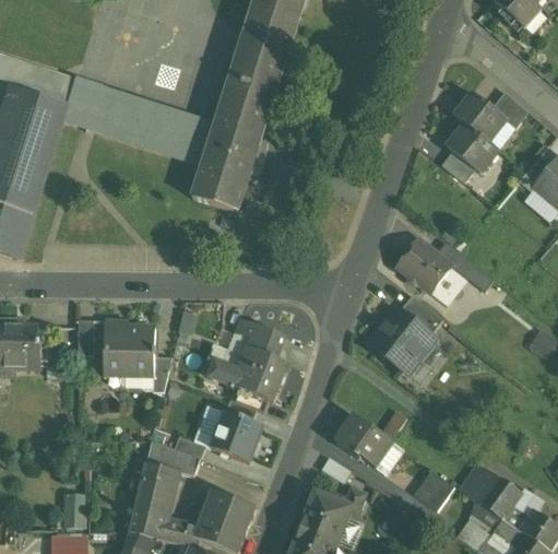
[(203,163),(192,198),(236,212),(303,0),(254,0),(216,121),(203,163)]
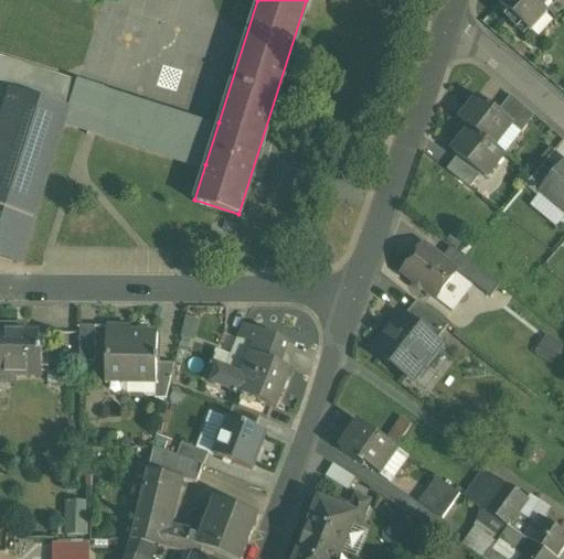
[(499,0),(529,28),(546,8),(542,4),(546,0),(499,0)]
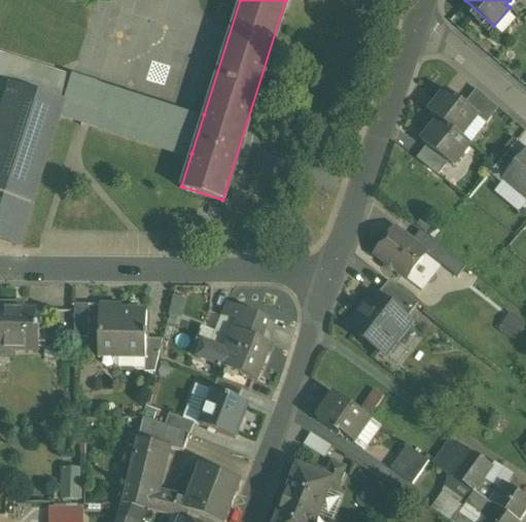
[(65,81),(0,60),(0,192),(28,201),(56,110),(65,81)]
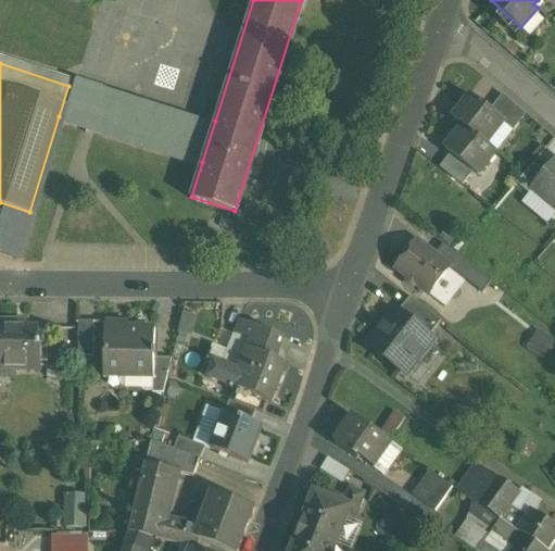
[(215,121),(72,75),(68,86),(59,116),(105,132),(112,111),(164,128),(158,148),(202,162),(215,121)]
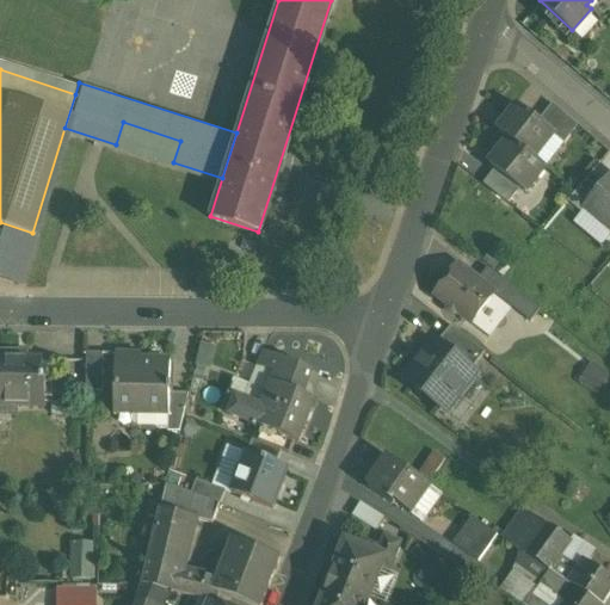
[(519,102),(499,127),(510,136),(535,155),(553,131),(555,129),(538,117),(519,102)]
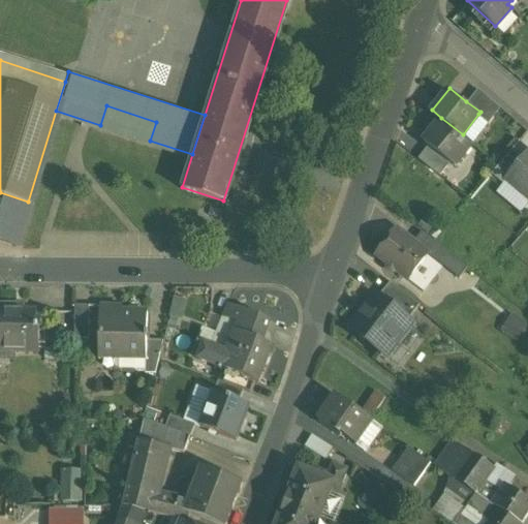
[(500,106),(477,88),(466,101),(480,112),(478,114),(489,121),(500,106)]
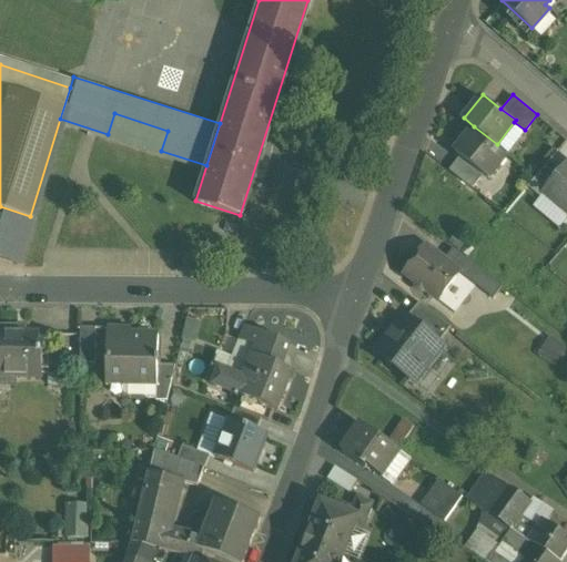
[(168,131),(114,113),(108,134),(161,151),(168,131)]
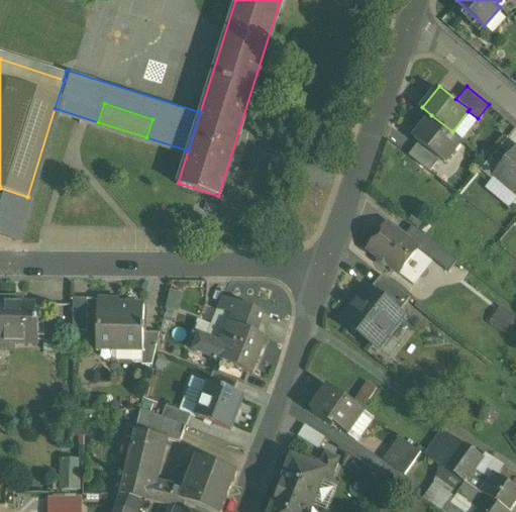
[(452,131),(431,115),(415,136),(419,140),(439,156),(445,161),(461,138),(452,131)]
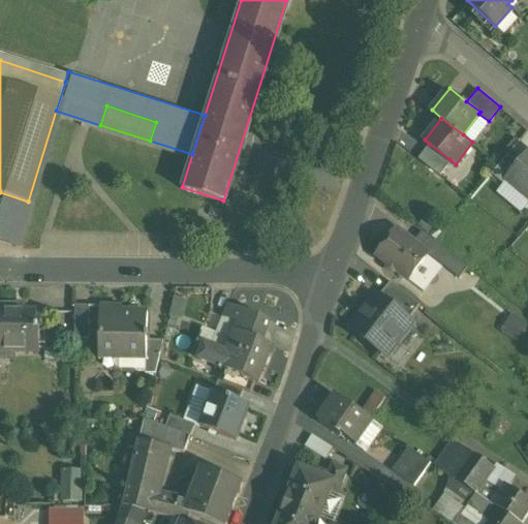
[(449,159),(429,144),(420,156),(440,173),(449,159)]
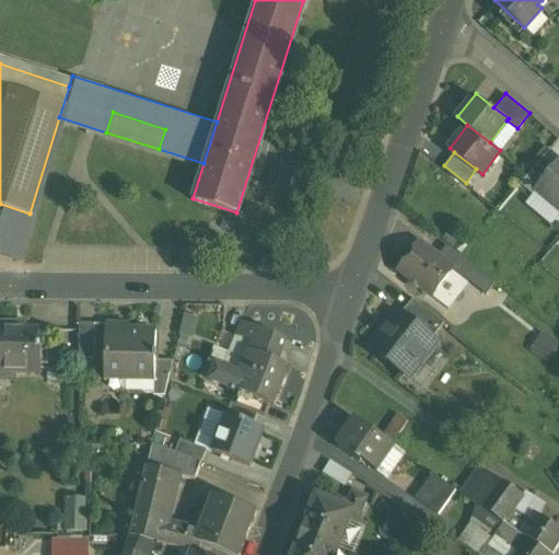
[(537,158),(520,181),(533,193),(537,187),(536,186),(550,169),(537,158)]
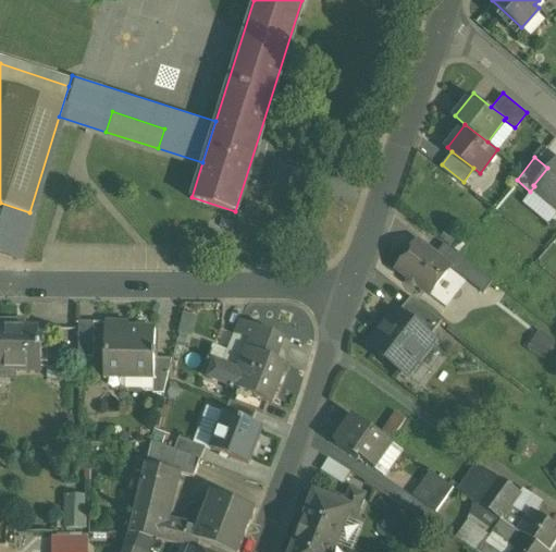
[(555,157),(547,168),(533,185),(534,186),(555,204),(555,157)]
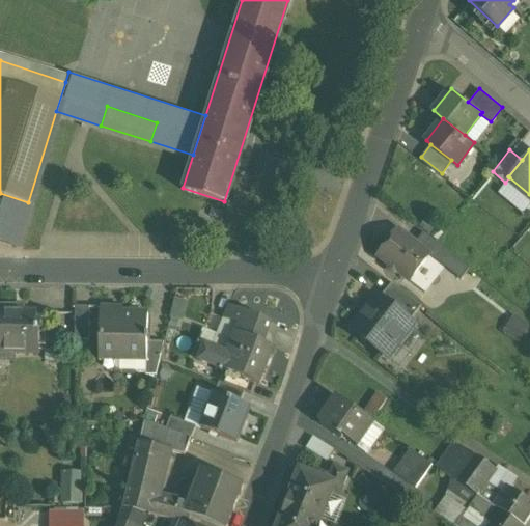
[(0,236),(17,242),(28,202),(0,193),(0,236)]
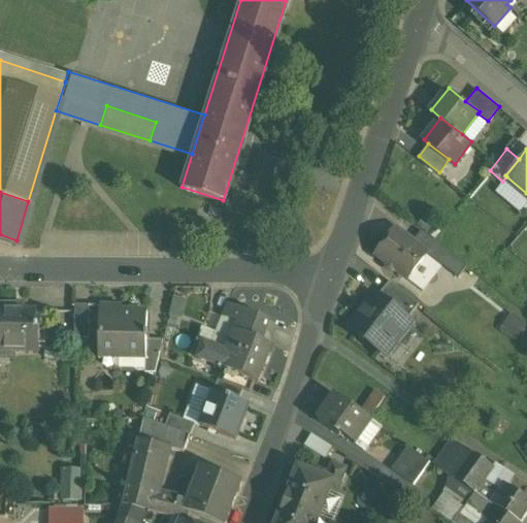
[(412,238),(395,226),(375,252),(385,260),(386,265),(390,268),(396,268),(406,276),(426,251),(412,238)]
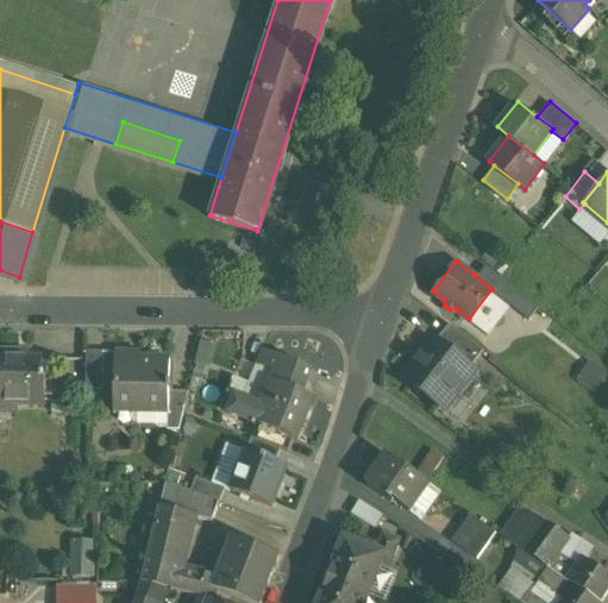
[(537,305),(484,263),(475,275),(491,289),(527,318),(537,305)]
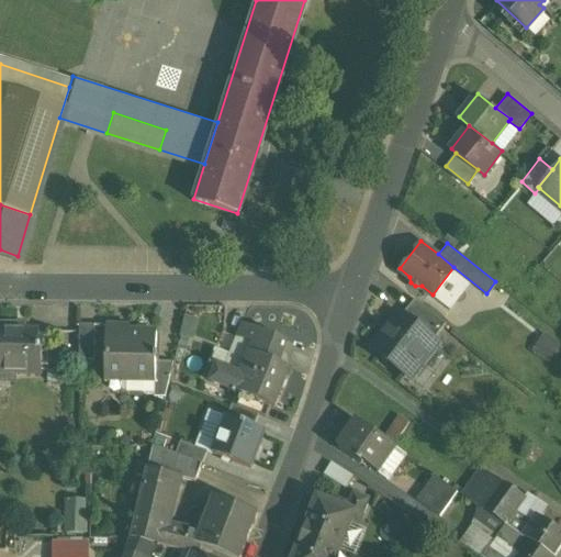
[(445,321),(413,297),(401,312),(432,336),(445,321)]
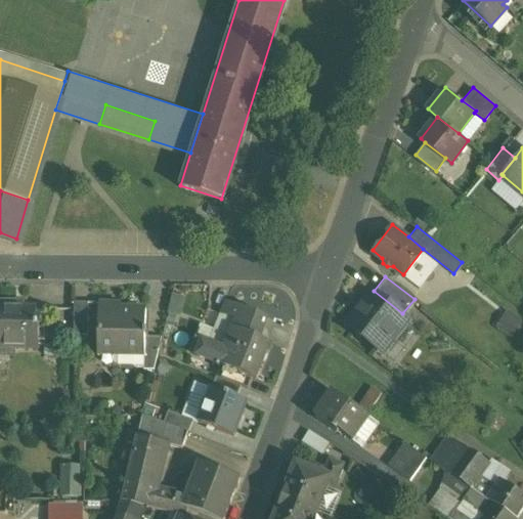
[(374,291),(369,289),(345,321),(375,344),(384,332),(390,337),(406,316),(402,313),(374,291)]
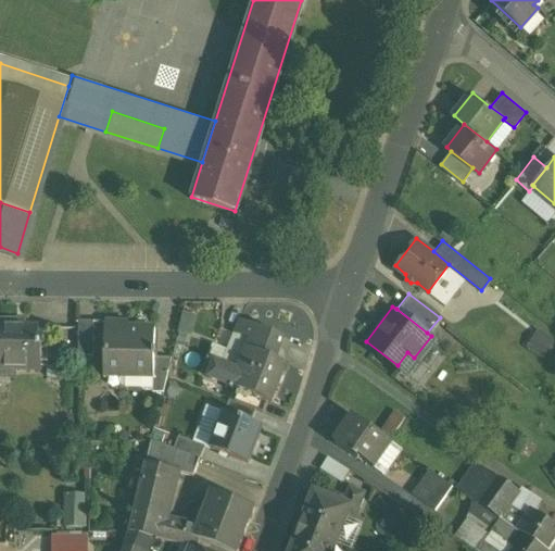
[(23,317),(0,316),(0,365),(39,365),(39,346),(40,346),(40,339),(37,339),(37,323),(22,323),(23,317)]
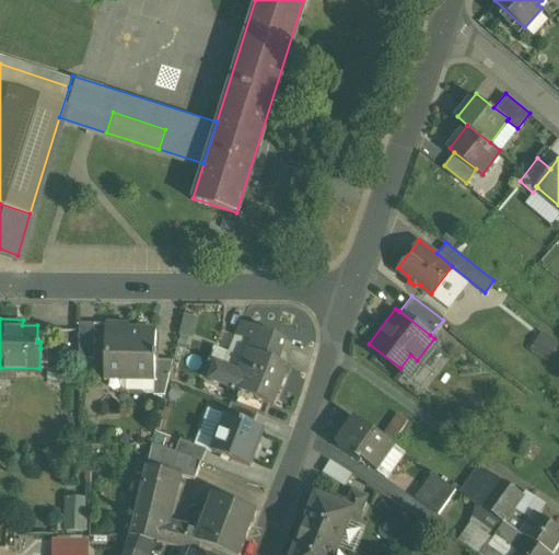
[(249,322),(241,319),(235,333),(244,336),(249,322)]
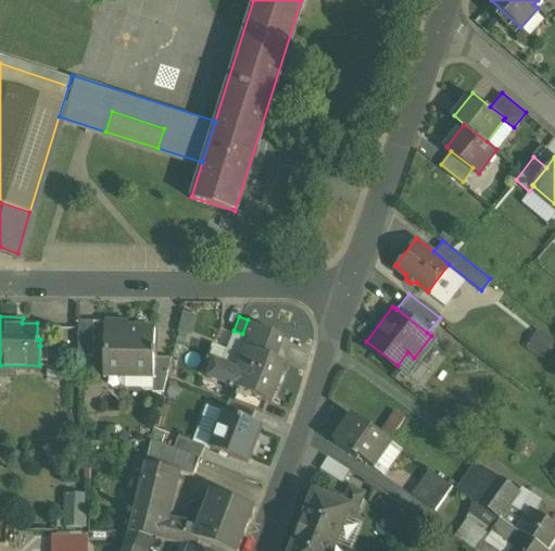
[(92,317),(78,317),(77,352),(91,352),(92,317)]
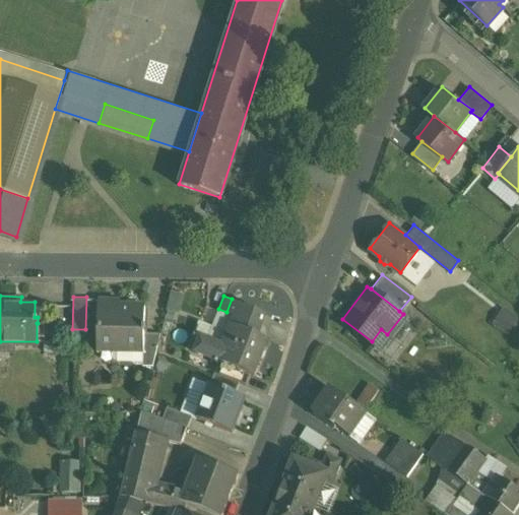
[(120,298),(96,298),(95,349),(141,350),(141,345),(142,345),(143,331),(143,305),(119,304),(120,298)]
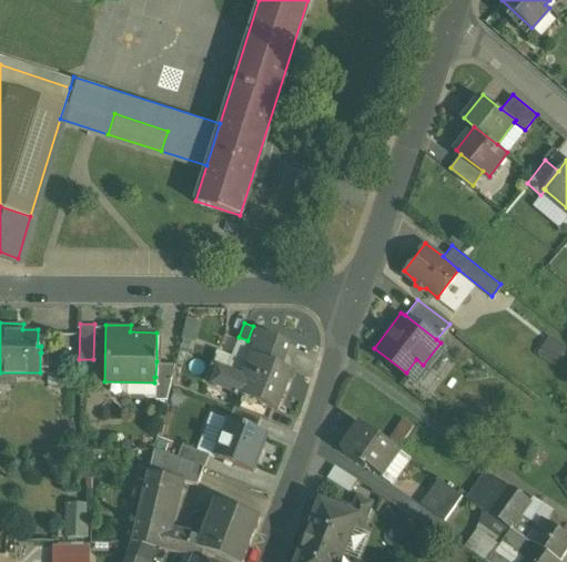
[(289,340),(253,326),(247,340),(255,344),(283,355),(289,340)]
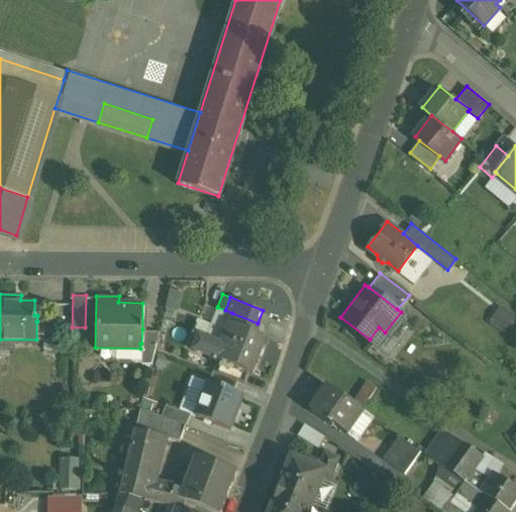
[(494,303),(489,318),(507,325),(512,309),(494,303)]
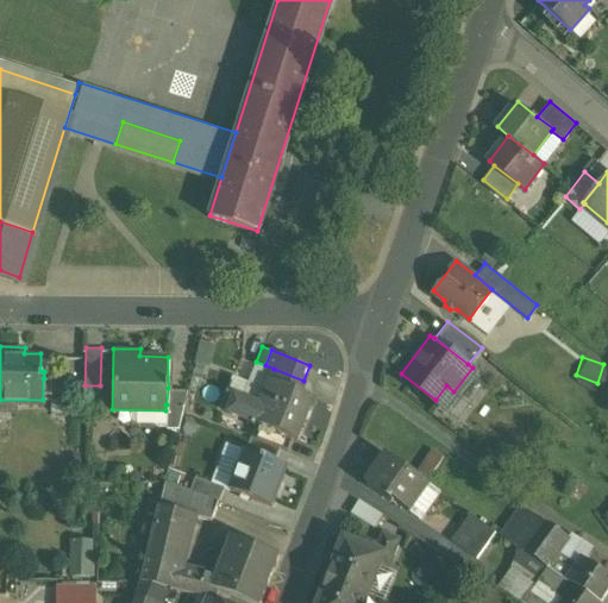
[(256,362),(242,396),(261,403),(274,369),(265,365),(256,362)]
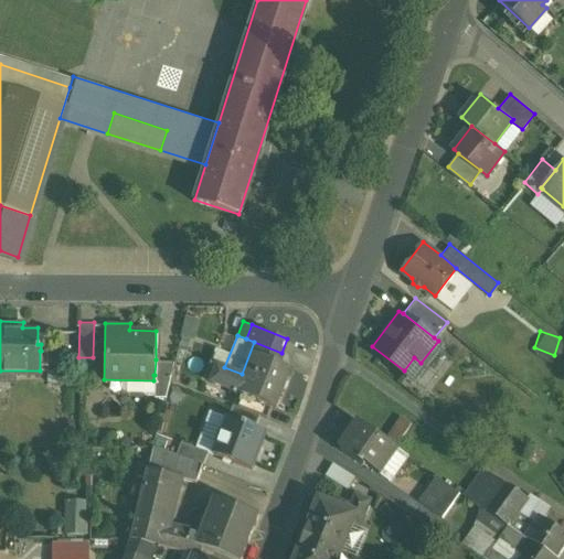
[(242,374),(235,389),(242,393),(270,404),(273,405),(280,383),(283,384),(290,365),(278,361),(282,353),(254,342),(242,374)]
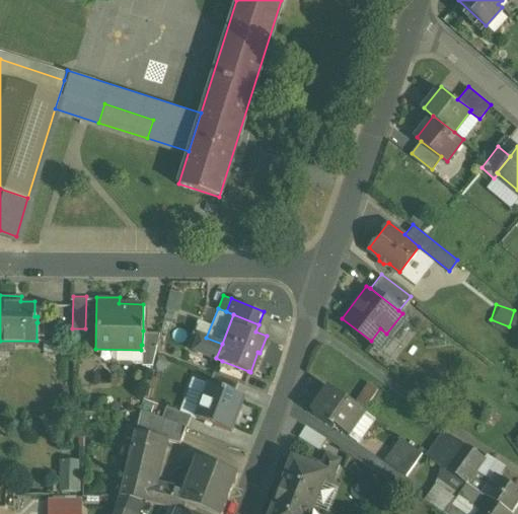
[(158,331),(143,331),(142,345),(141,345),(141,350),(141,363),(151,363),(158,331)]
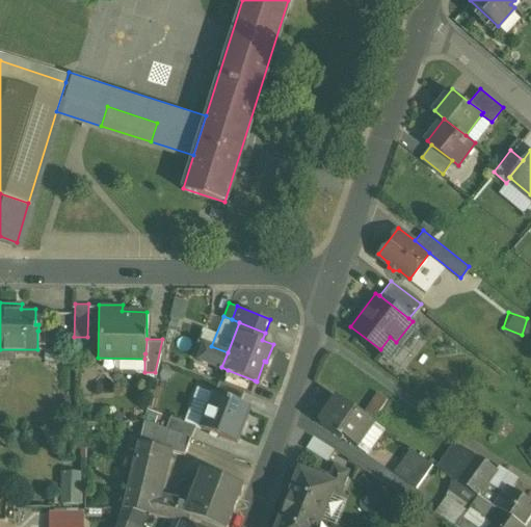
[(211,346),(204,343),(197,359),(221,367),(228,352),(211,346)]
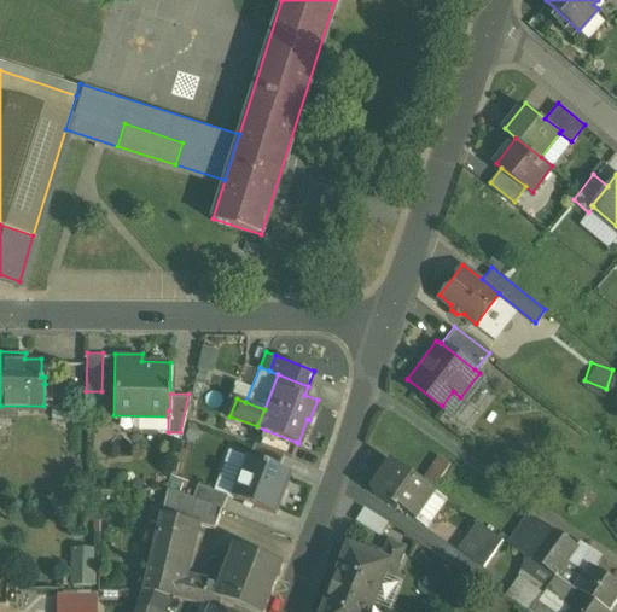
[(296,442),(265,430),(260,443),(283,453),(291,455),(296,442)]
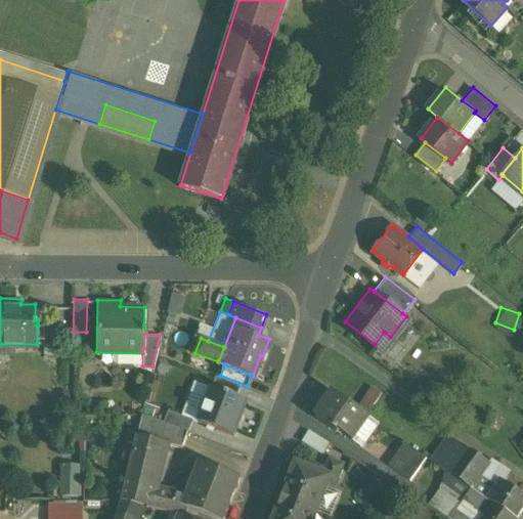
[(220,376),(215,374),(211,385),(235,395),(240,384),(220,376)]
